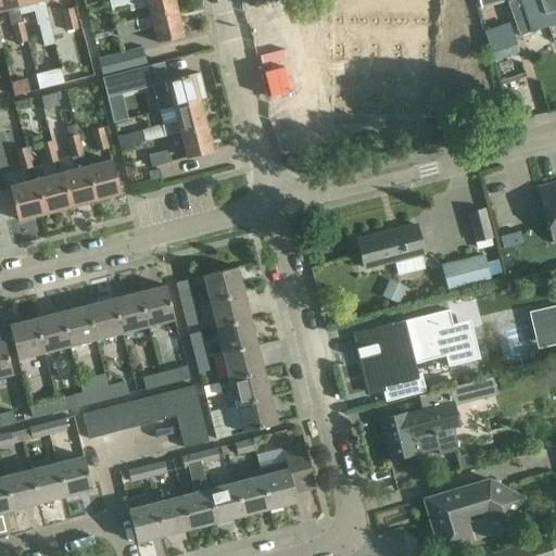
[(15,45),(26,42),(27,42),(21,14),(20,15),(15,0),(0,0),(0,10),(5,9),(10,26),(11,26),(15,45)]
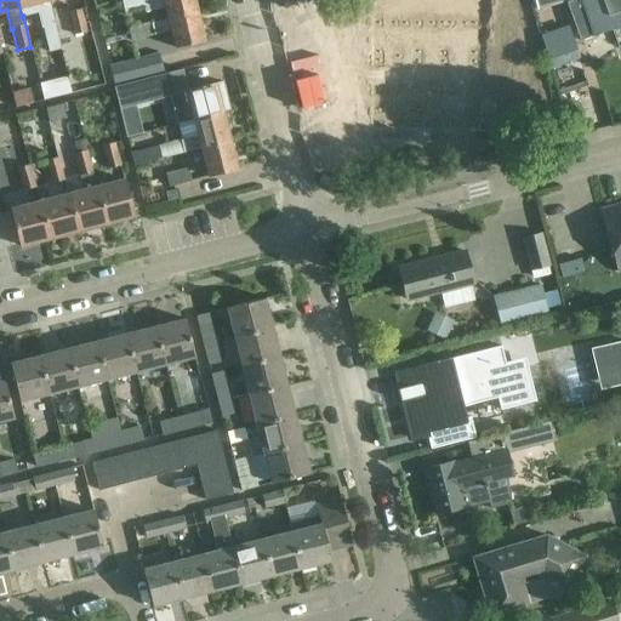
[(61,49),(49,0),(47,0),(17,0),(22,17),(23,16),(36,13),(40,27),(43,26),(49,51),(61,49)]
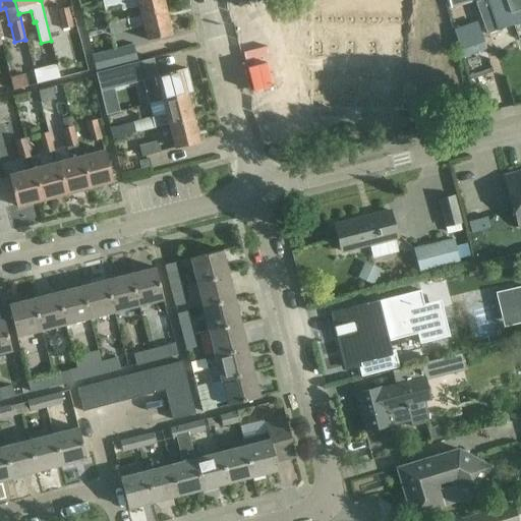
[(139,5),(141,15),(166,9),(163,0),(101,0),(104,10),(120,6),(121,10),(139,5)]
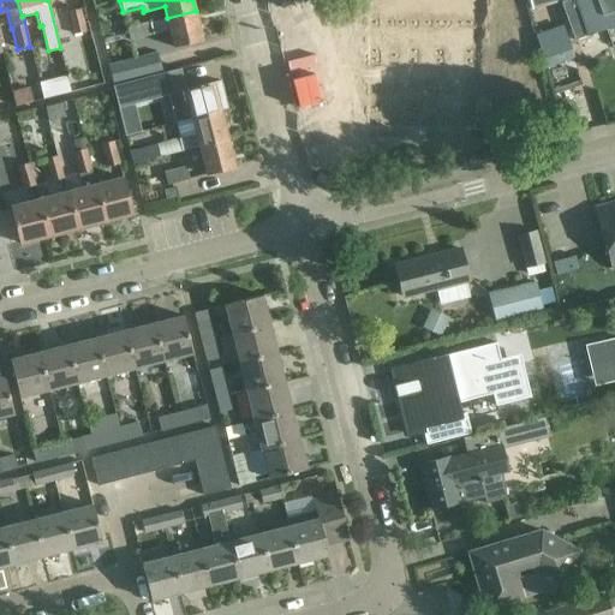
[(375,0),(375,124),(471,125),(471,0),(375,0)]
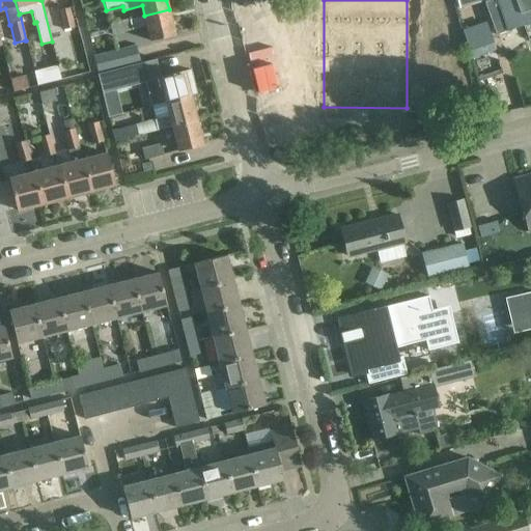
[(530,0),(456,0),(459,9),(484,2),(496,35),(508,31),(530,22),(530,0)]
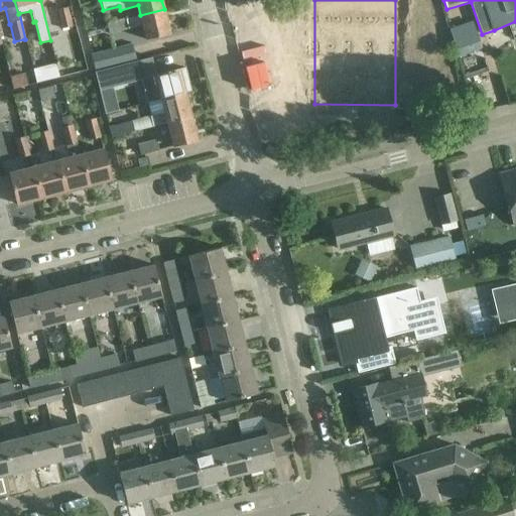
[(68,7),(56,10),(61,29),(73,27),(68,7)]
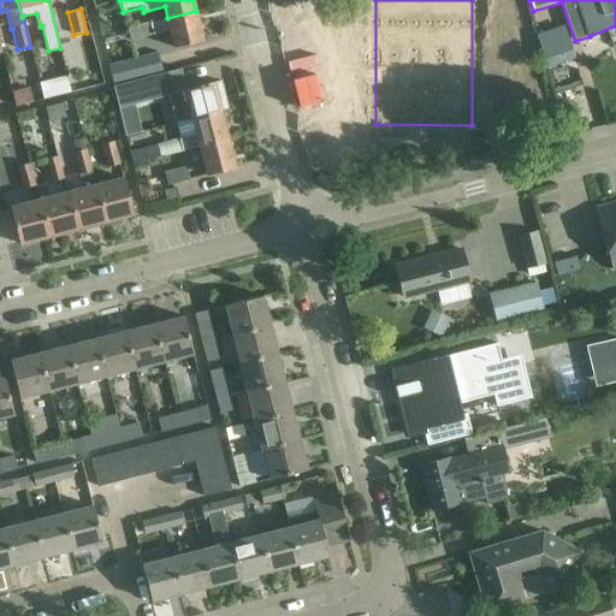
[(167,18),(126,28),(130,41),(171,31),(175,47),(203,40),(196,11),(167,18)]
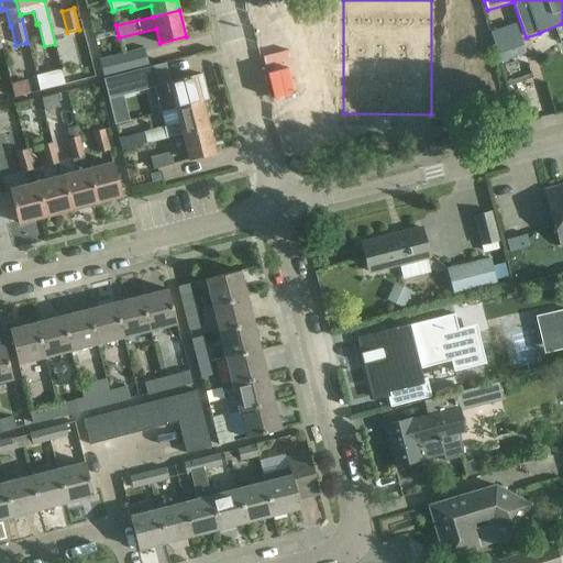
[(514,25),(490,33),(496,46),(494,47),(499,61),(523,53),(514,25)]
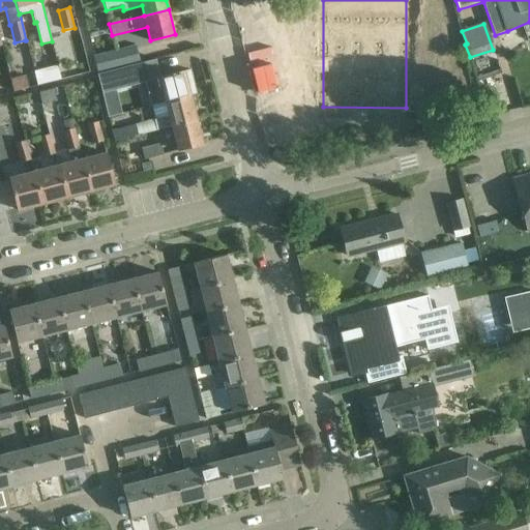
[(93,57),(97,74),(140,62),(136,46),(93,57)]
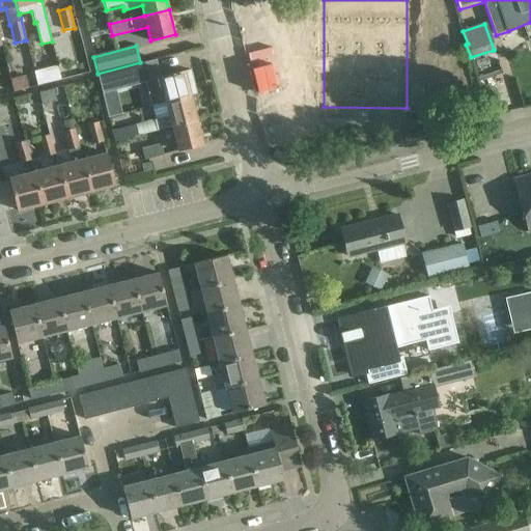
[(98,75),(102,93),(104,93),(146,82),(152,107),(166,103),(191,96),(184,71),(164,76),(161,77),(156,59),(98,75)]
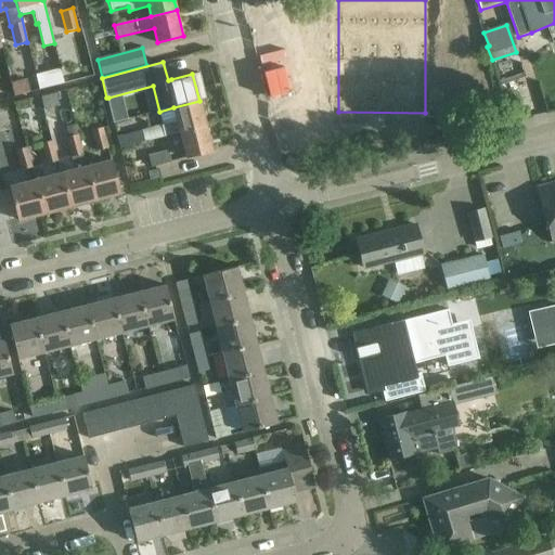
[(61,68),(47,72),(50,87),(64,84),(61,68)]
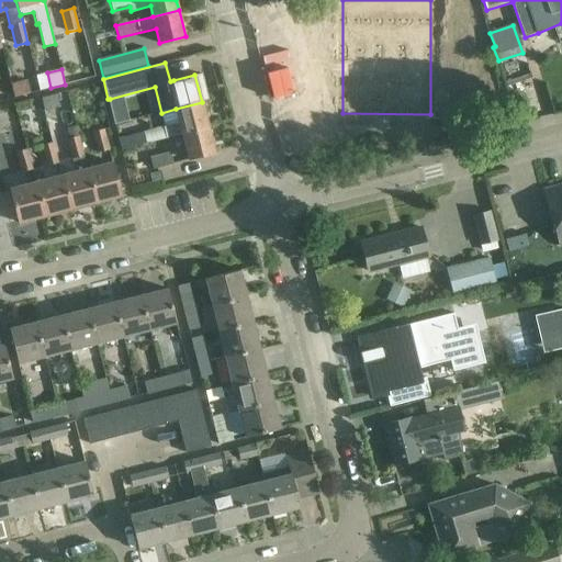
[(14,97),(30,93),(26,80),(11,85),(14,97)]
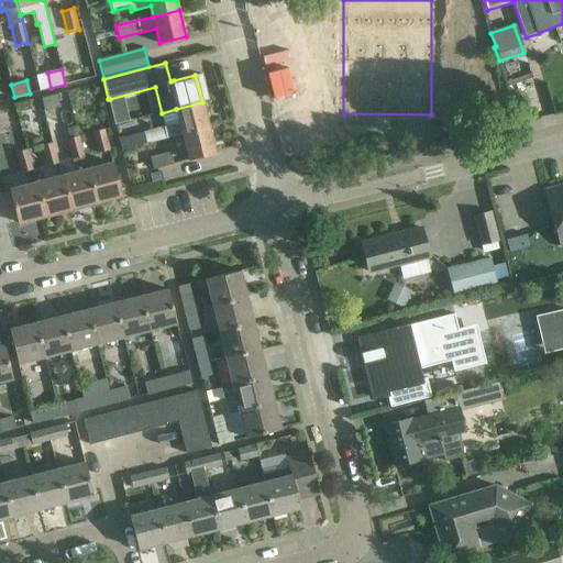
[(157,101),(136,107),(140,119),(161,113),(157,101)]
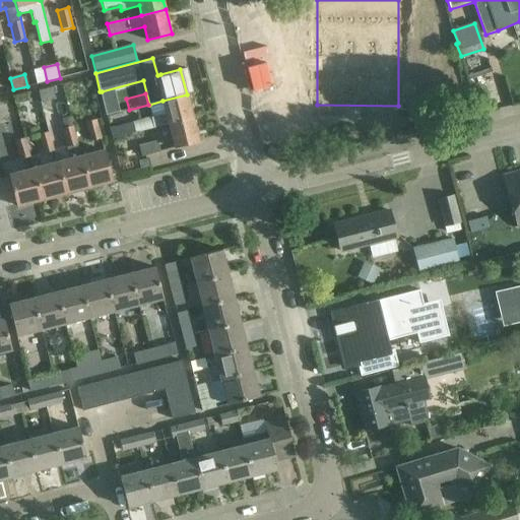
[(133,122),(110,128),(112,138),(136,132),(168,124),(193,118),(187,94),(163,101),(166,113),(133,122)]
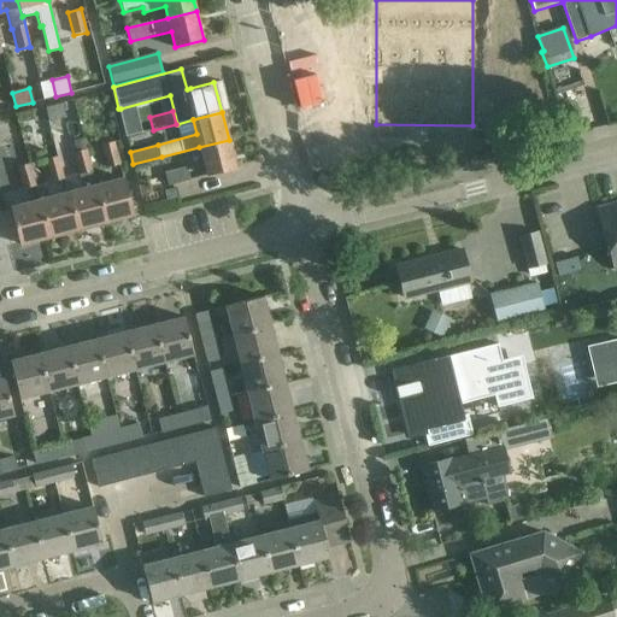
[(206,176),(236,168),(229,140),(199,147),(206,176)]
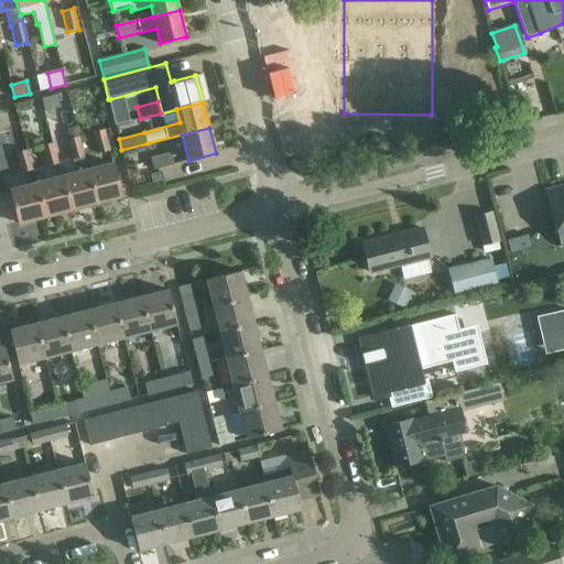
[(87,170),(96,203),(122,196),(105,130),(93,133),(100,166),(87,170)]
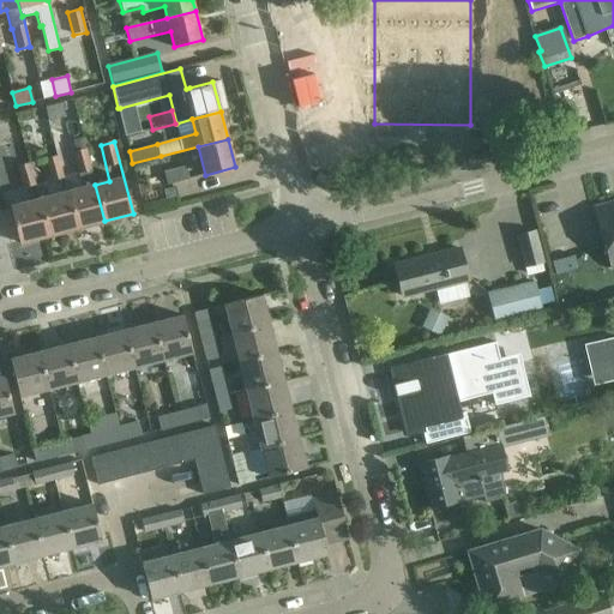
[(82,188),(67,192),(76,229),(104,221),(95,185),(92,172),(86,148),(72,151),(78,175),(79,175),(79,178),(82,188)]
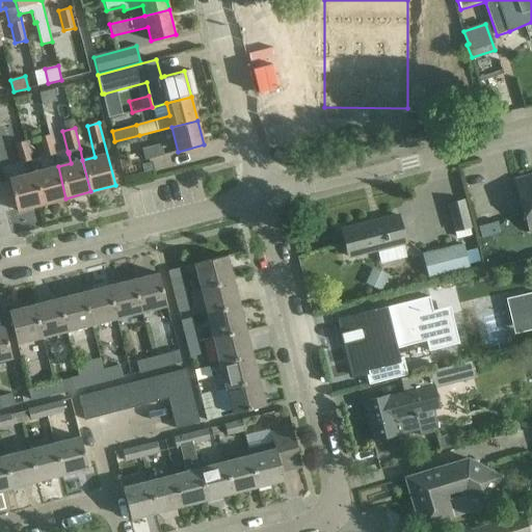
[(43,158),(55,155),(50,134),(37,138),(43,158)]
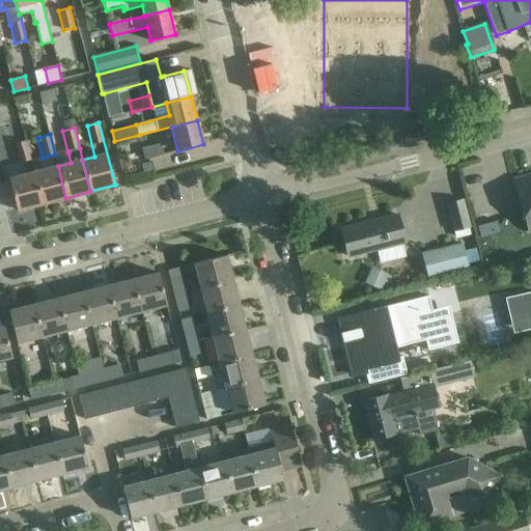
[(19,164),(30,160),(26,141),(14,145),(19,164)]
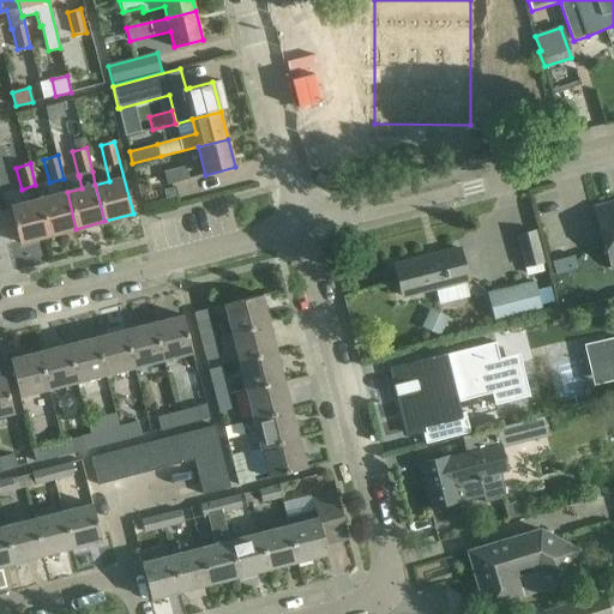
[(166,185),(190,179),(186,167),(163,173),(166,185)]
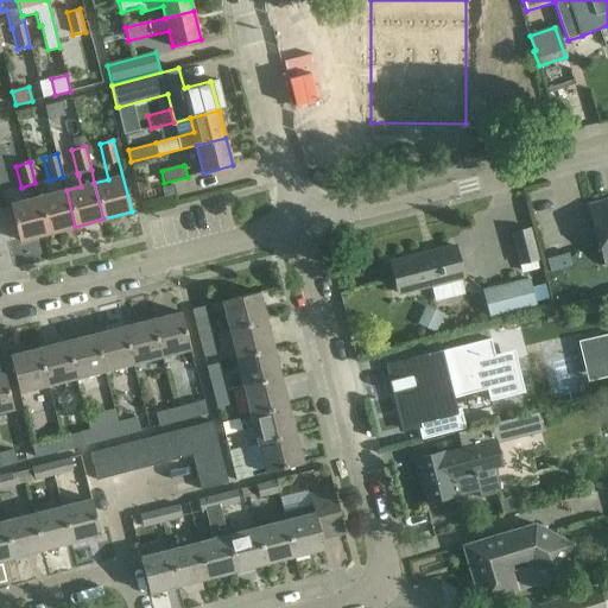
[(67,190),(38,197),(48,234),(75,227),(67,190)]
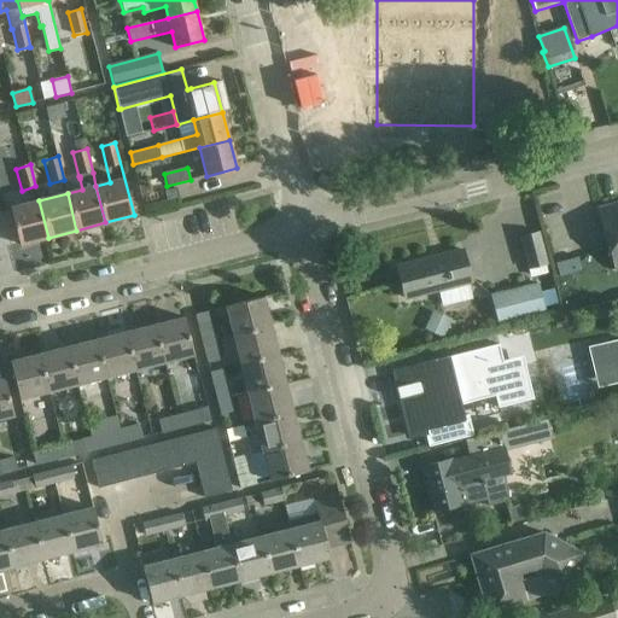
[(39,200),(10,209),(19,245),(48,238),(39,200)]
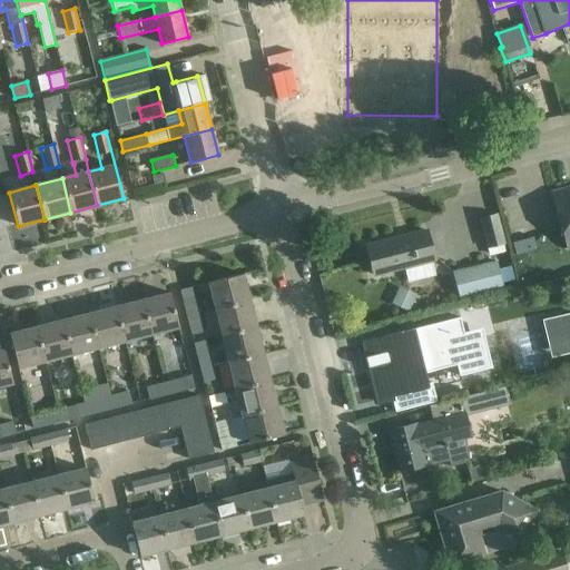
[(569,187),(551,193),(567,248),(569,247),(569,187)]
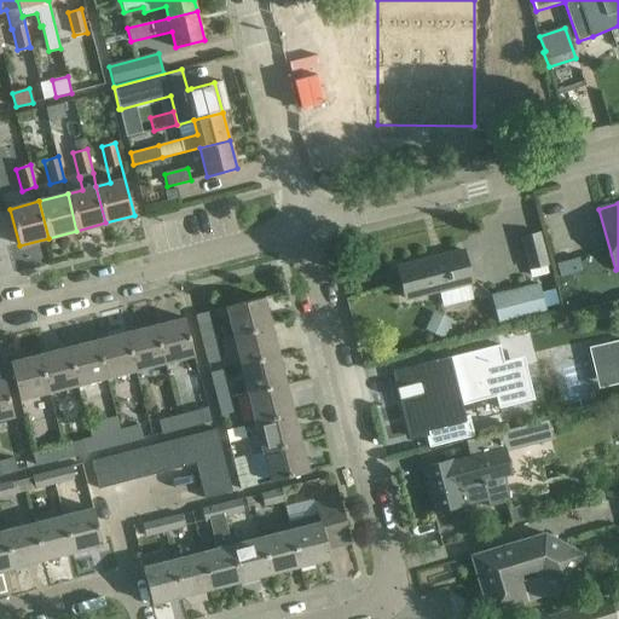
[(521,238),(527,261),(530,268),(548,264),(541,233),(521,238)]
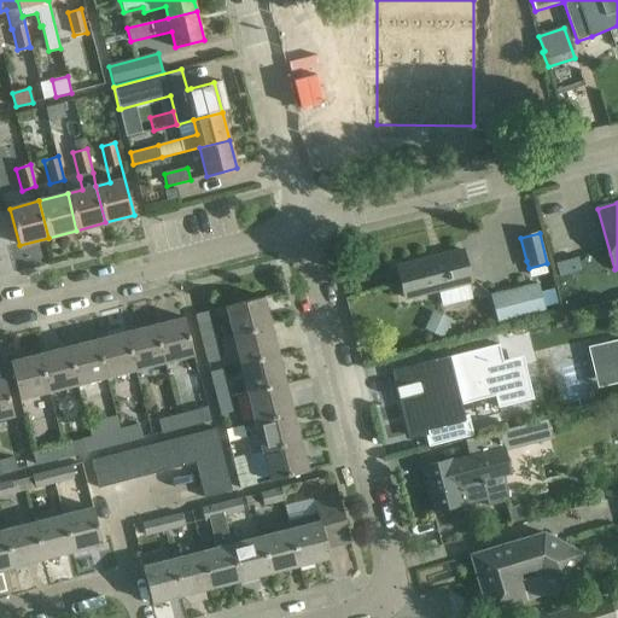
[(462,250),(397,267),(406,298),(471,281),(462,250)]
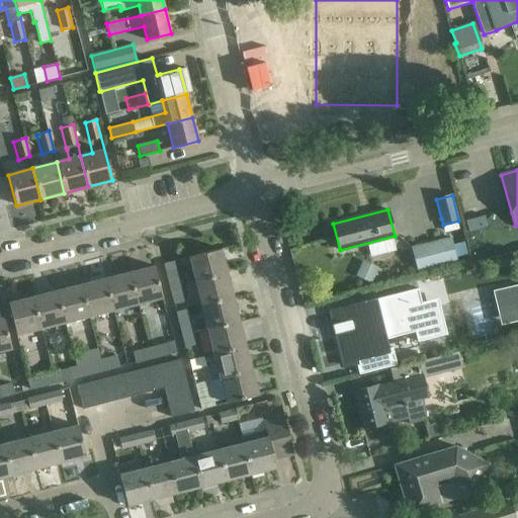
[(412,247),(418,271),(456,261),(450,238),(412,247)]
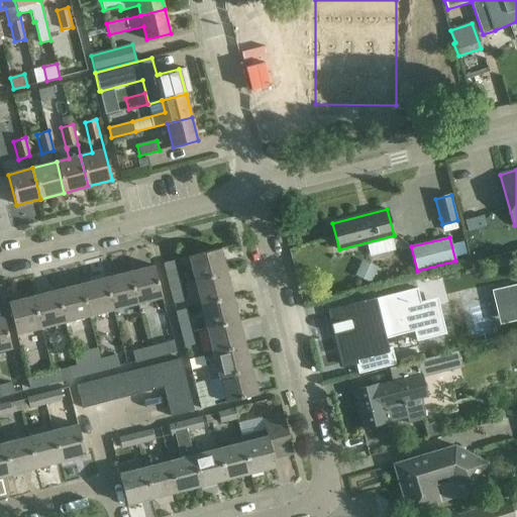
[(220,248),(189,256),(195,281),(226,273),(220,248)]
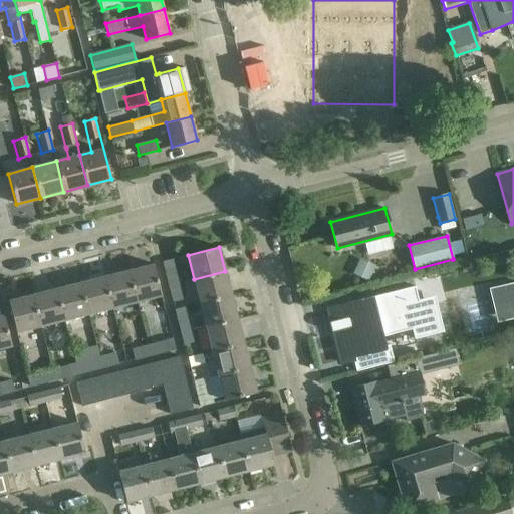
[(360,259),(353,274),(368,281),(375,266),(360,259)]
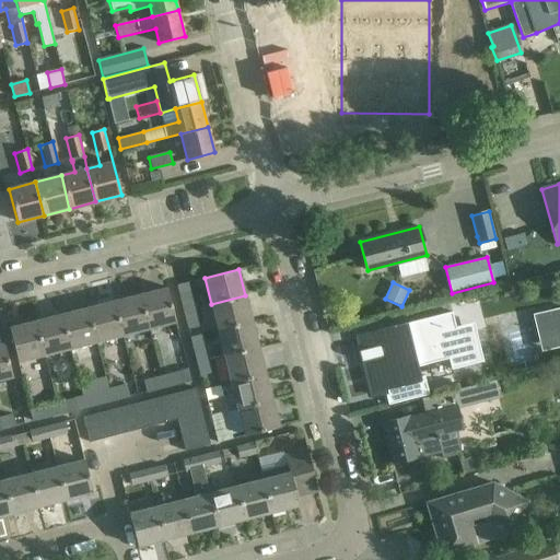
[(166,288),(140,294),(149,328),(175,322),(166,288)]
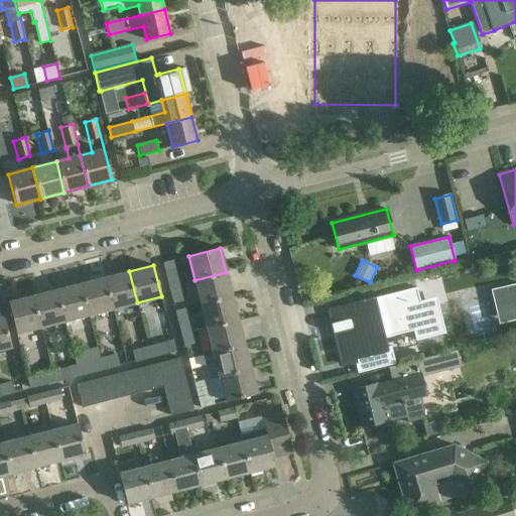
[(164,271),(168,287),(180,284),(175,268),(164,271)]
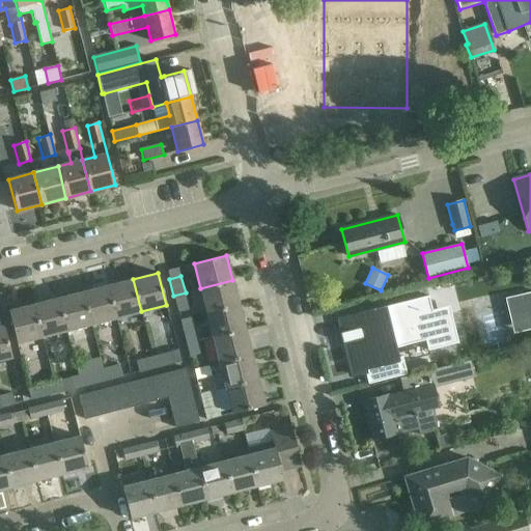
[(109,285),(117,317),(141,311),(133,279),(109,285)]
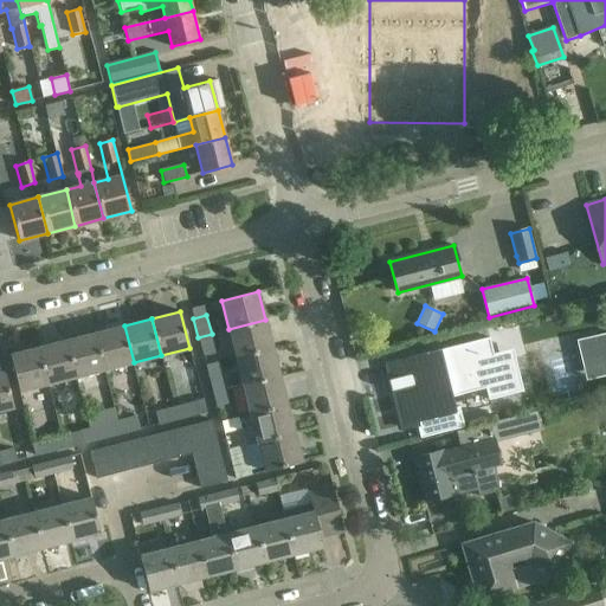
[(229,329),(236,359),(274,349),(265,320),(229,329)]
